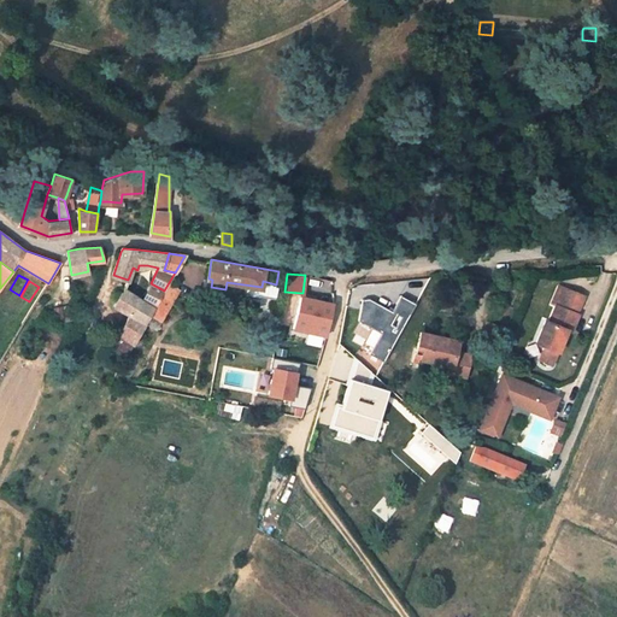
[(151,283),(142,301),(153,309),(164,291),(151,283)]
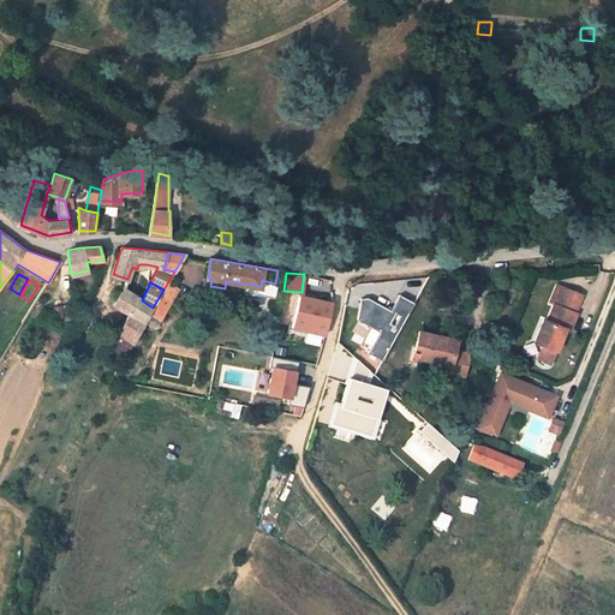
[(149,315),(161,321),(179,291),(167,284),(163,290),(153,308),(149,315)]
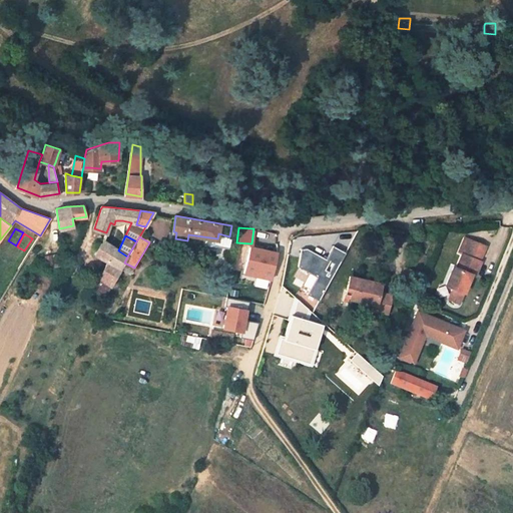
[(473,270),(477,272),(481,261),(480,260),(485,246),(465,238),(459,251),(463,253),(457,268),(454,267),(447,285),(453,288),(448,298),(459,303),(471,274),(473,270)]
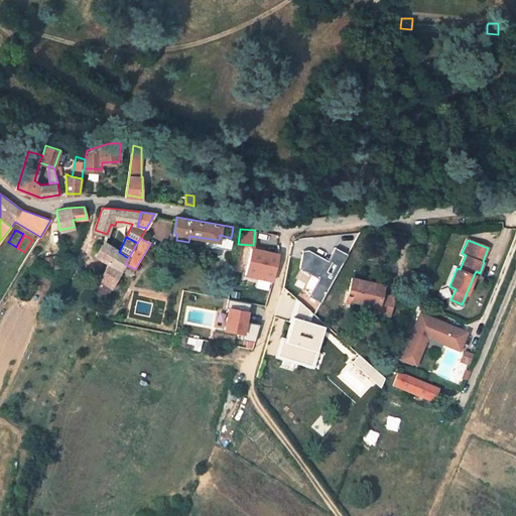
[(108,263),(99,279),(113,287),(122,271),(121,270),(125,264),(128,258),(119,252),(104,242),(103,241),(96,256),(108,263)]
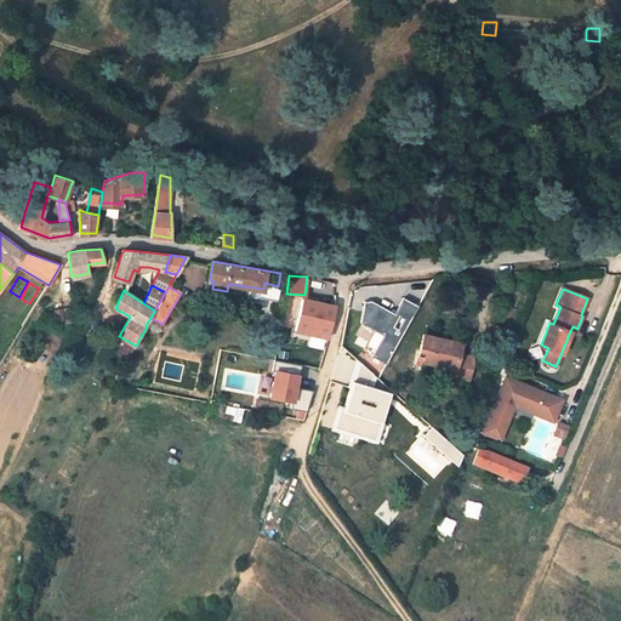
[(297,296),(291,332),(325,339),(332,302),(297,296)]
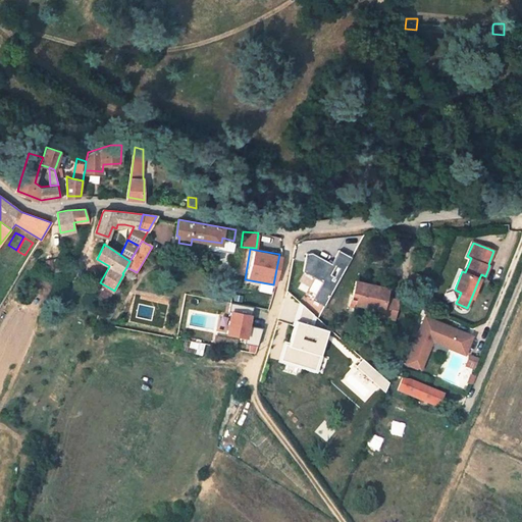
[(54,272),(52,260),(46,261),(48,272),(48,273),(54,272)]
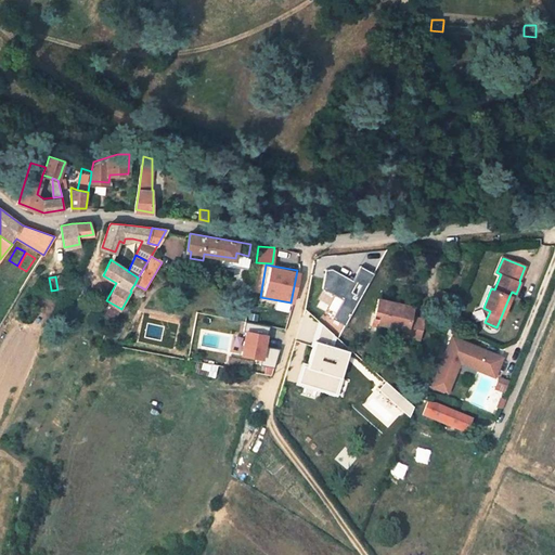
[(130,291),(131,292),(141,297),(145,289),(134,284),(130,291)]
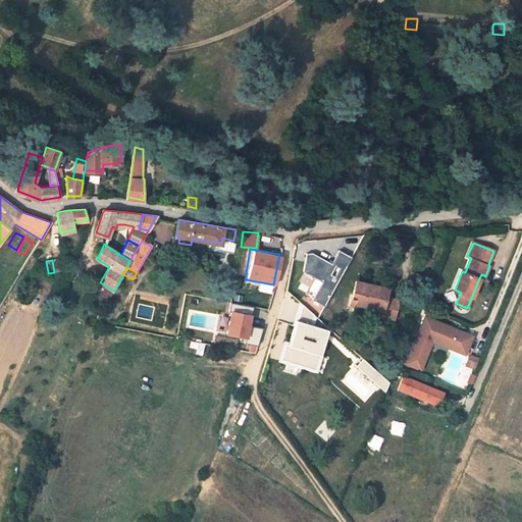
[(356,281),(351,300),(357,301),(356,303),(376,308),(375,314),(395,318),(399,300),(385,297),(387,289),(356,281)]
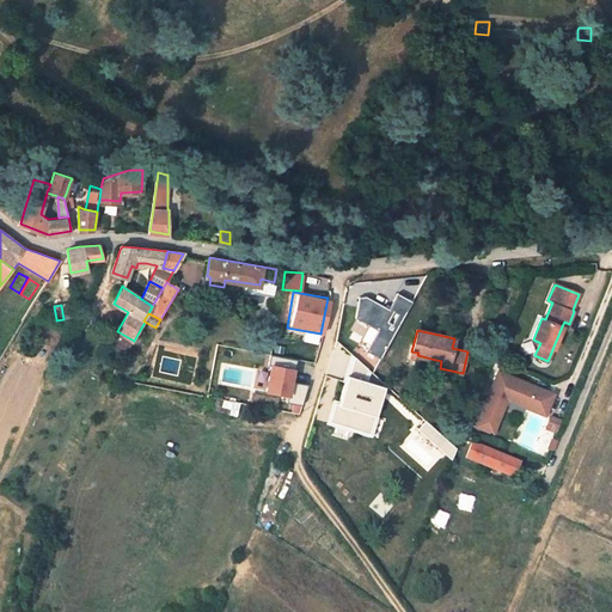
[(134,341),(117,331),(110,344),(126,354),(134,341)]
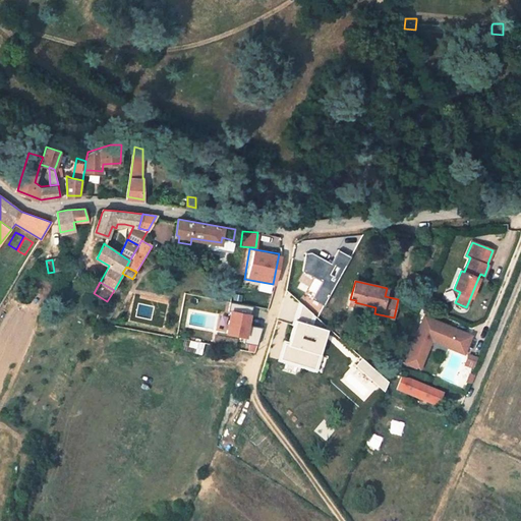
[(220,332),(241,338),(248,313),(227,307),(220,332)]
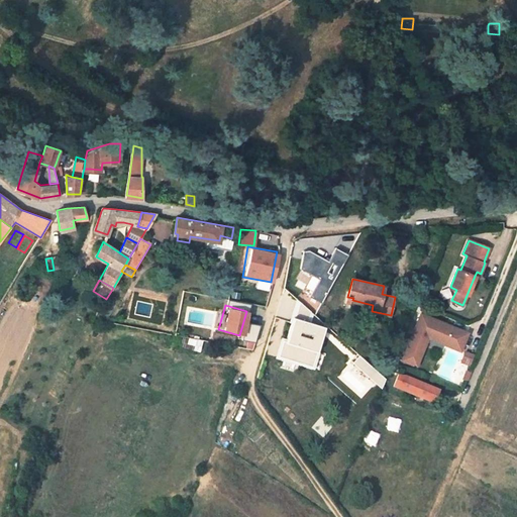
[(463,329),(422,312),(403,358),(412,363),(424,334),(456,347),(463,329)]
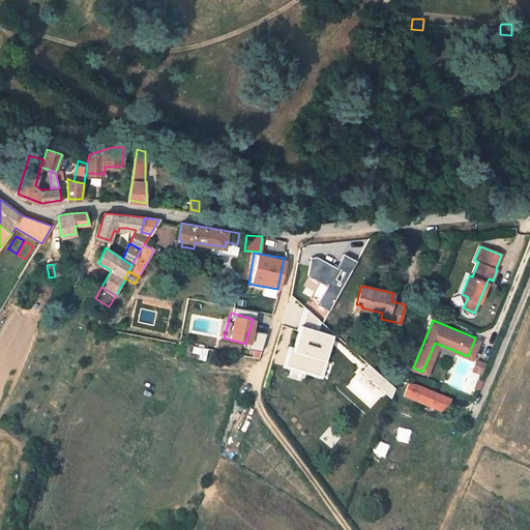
[(217,340),(215,350),(219,351),(229,353),(231,342),(217,340)]
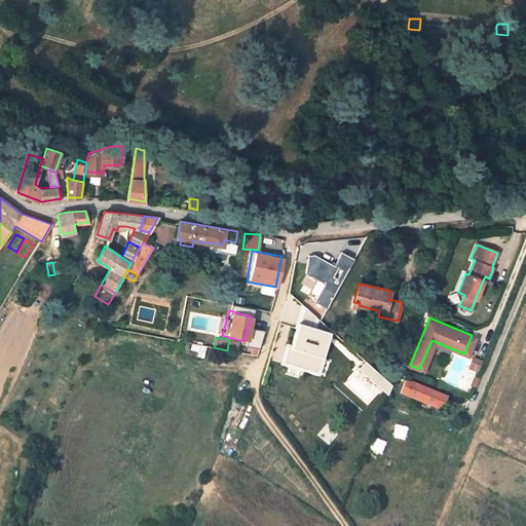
[(234,351),(236,340),(229,339),(227,350),(234,351)]
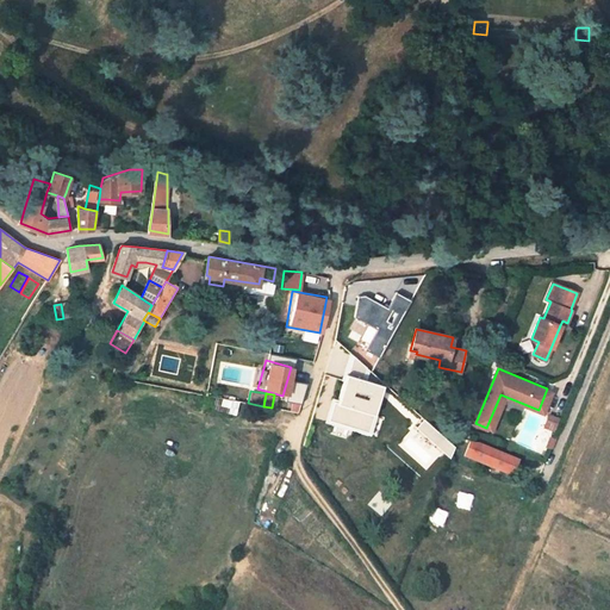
[(303,398),(284,393),(281,409),(298,412),(303,398)]
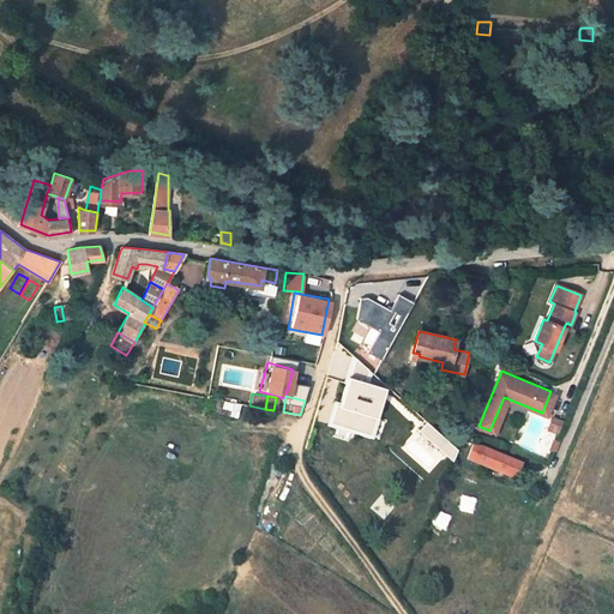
[(558,432),(560,426),(552,422),(549,428),(558,432)]
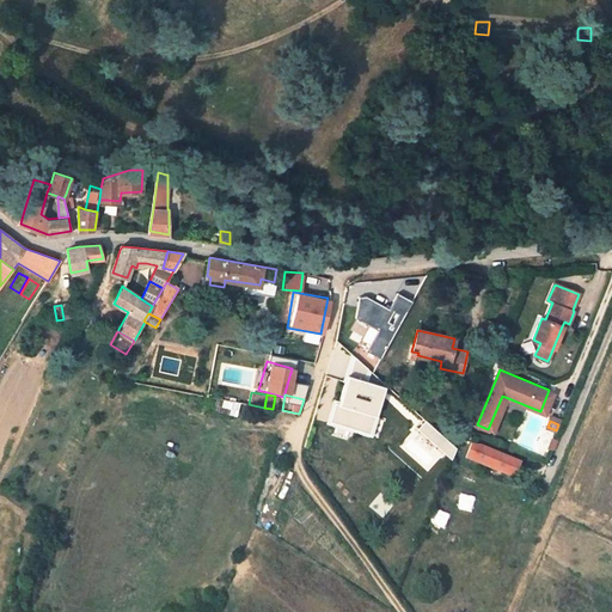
[(450,454),(456,446),(422,424),(417,432),(450,454)]
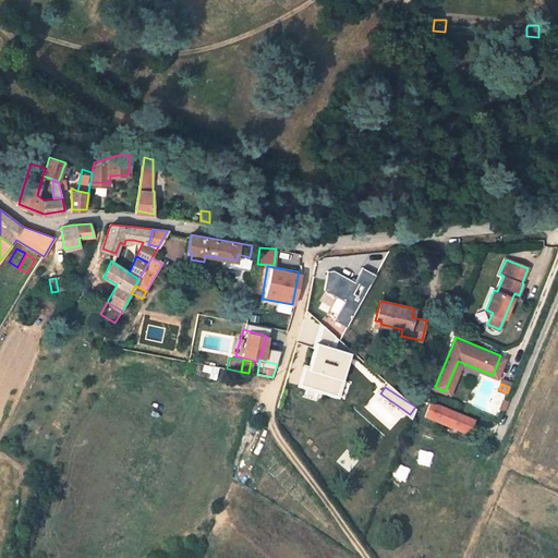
[(435,407),(429,404),(425,416),(429,419),(435,407)]
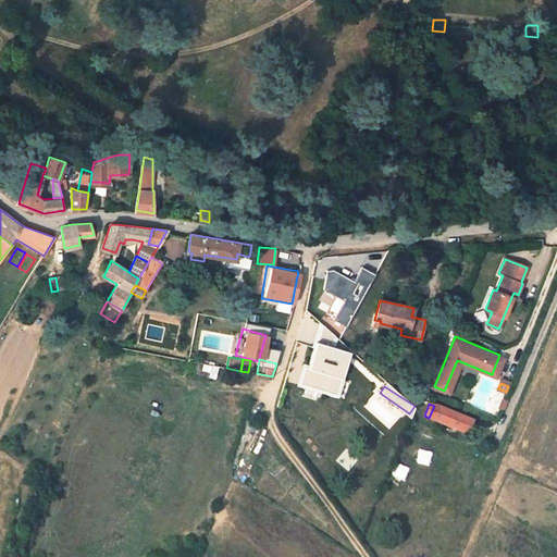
[(466,419),(434,406),(429,418),(460,432),(466,419)]
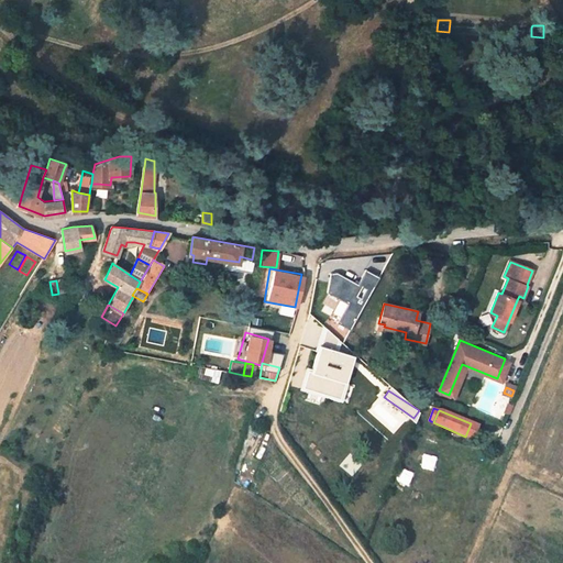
[(475,426),(471,423),(465,437),(470,439),(475,426)]
